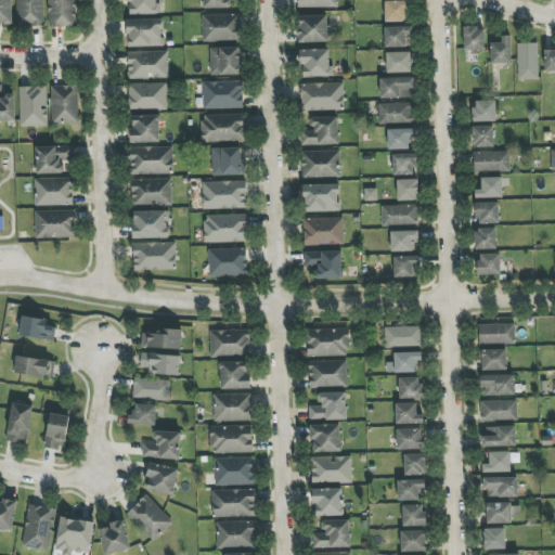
[(0,0),(0,24),(13,24),(11,0),(0,0)]
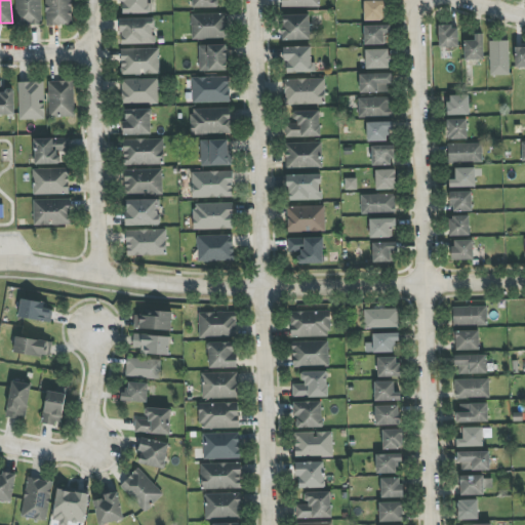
[(41,0),(15,0),(16,26),(42,25),(41,0)]
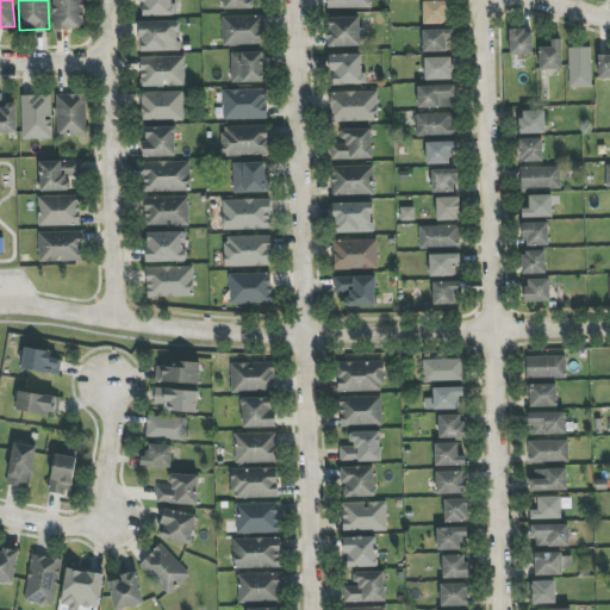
[(53,0),(54,30),(83,30),(82,0),(53,0)]
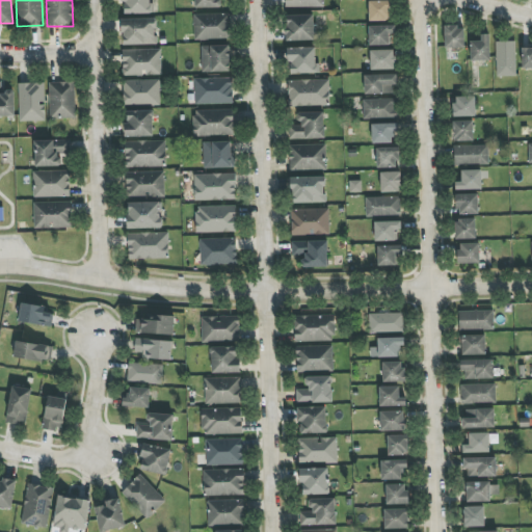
[(122,0),(123,14),(152,14),(151,0),(122,0)]
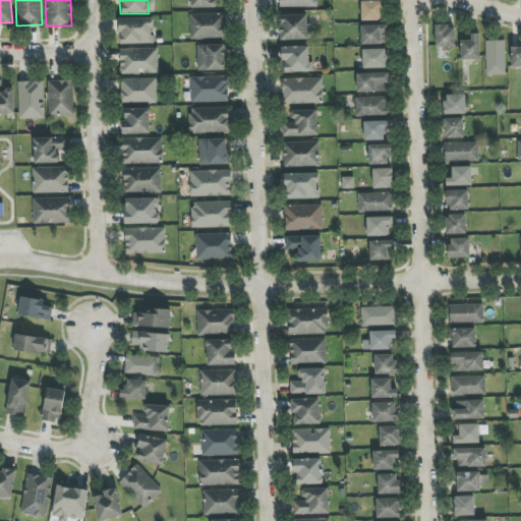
[(190,0),(190,8),(216,7),(216,0),(190,0)]
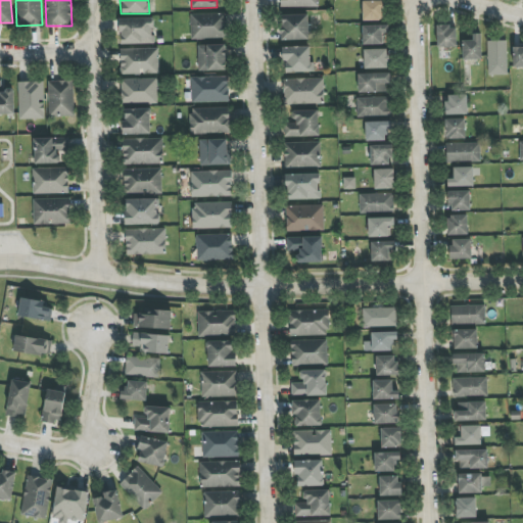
[(363,20),(383,20),(383,1),(363,1),(363,20)]
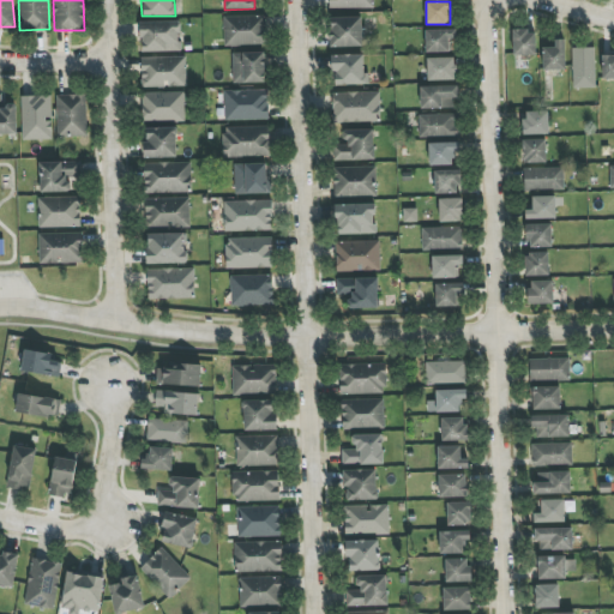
[(224,47),(265,44),(264,16),(223,17),(224,47)]
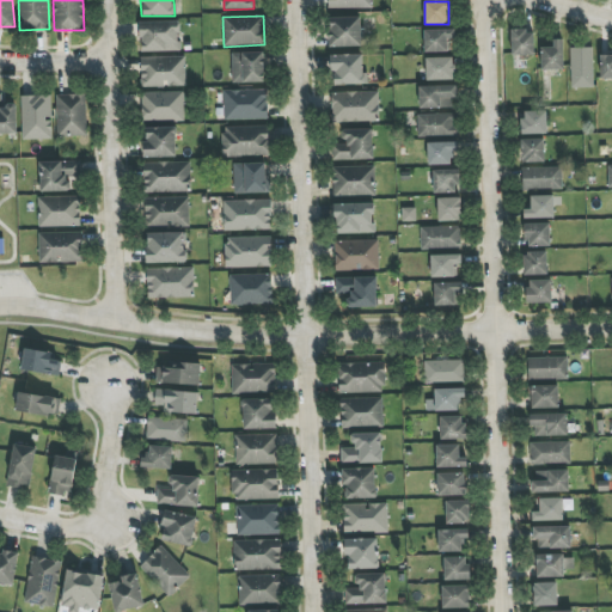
[(361,47),(361,17),(329,18),(330,48),(361,47)]
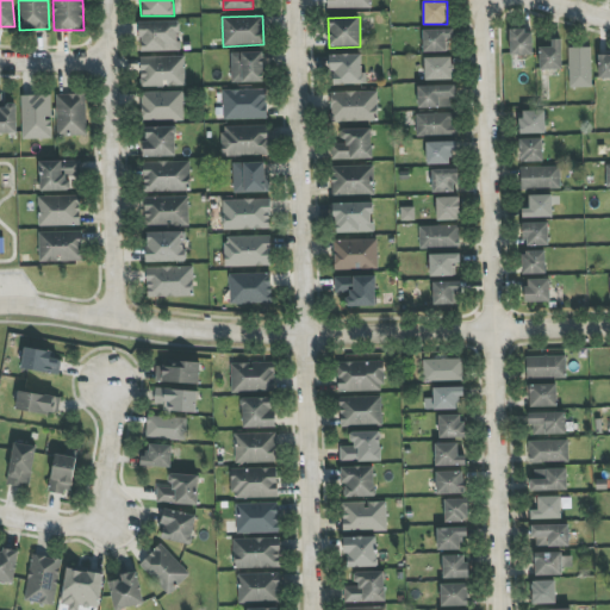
[(180,20),(139,22),(141,53),(180,51),(180,20)]
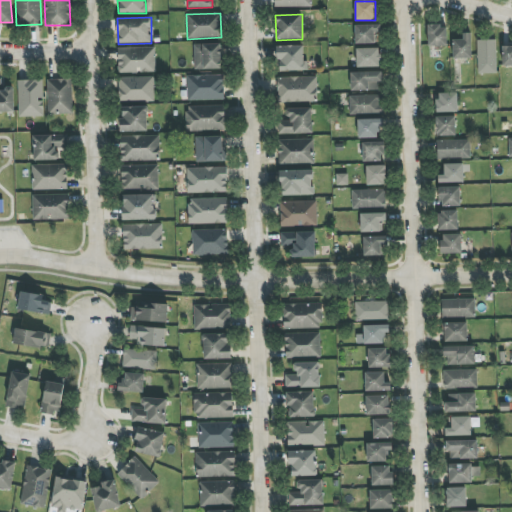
[(355,25),(355,44),(379,44),(378,25),(355,25)]
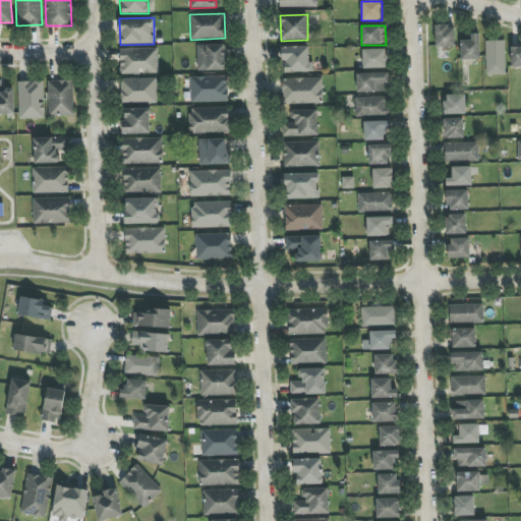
[(436,47),(455,47),(455,25),(436,25),(436,47)]
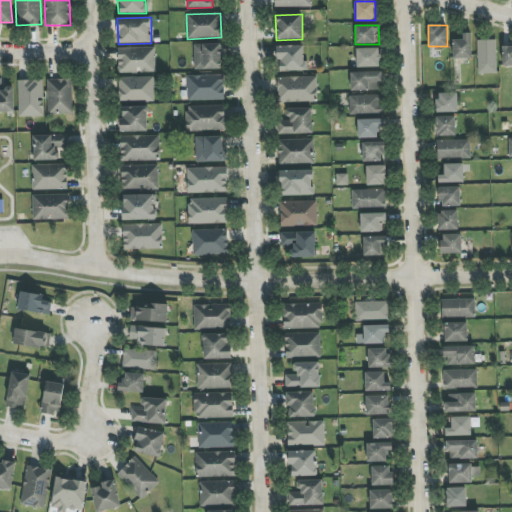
[(471,33),(463,33),(463,39),(453,39),(453,59),(471,58),(471,33)]
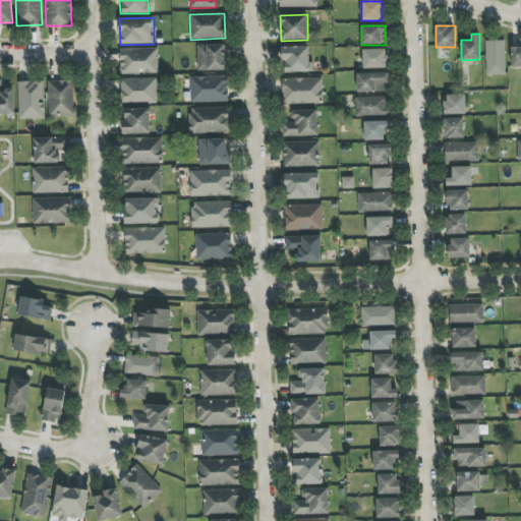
[(486,75),(506,74),(505,41),(485,41),(486,75)]
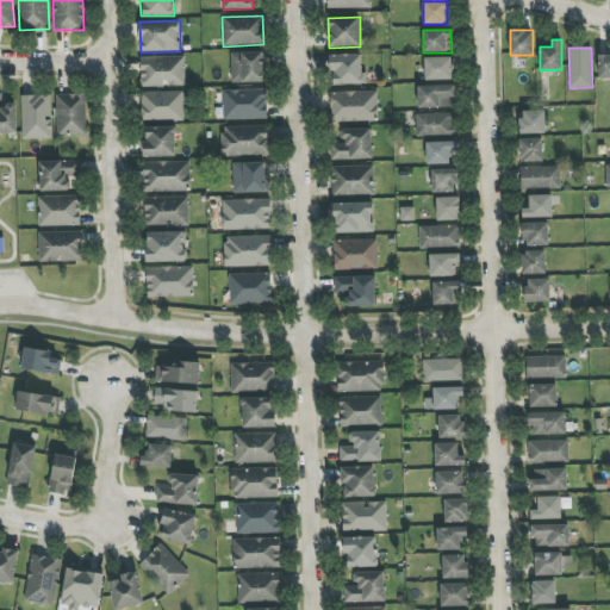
[(263,82),(262,53),(231,54),(232,83),(263,82)]
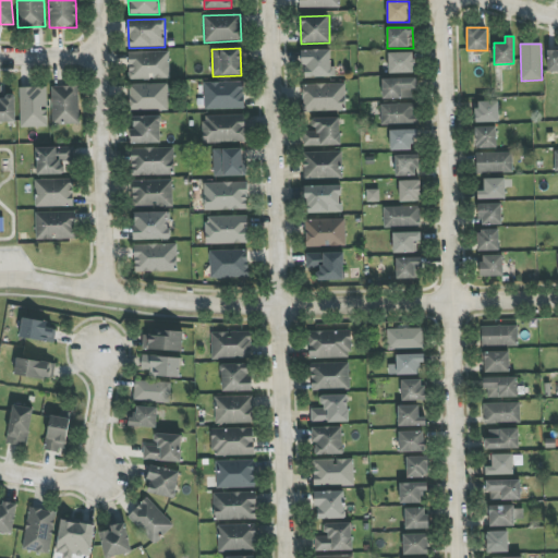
[(331,67),(330,49),(302,50),(303,79),(335,77),(335,67),(331,67)]
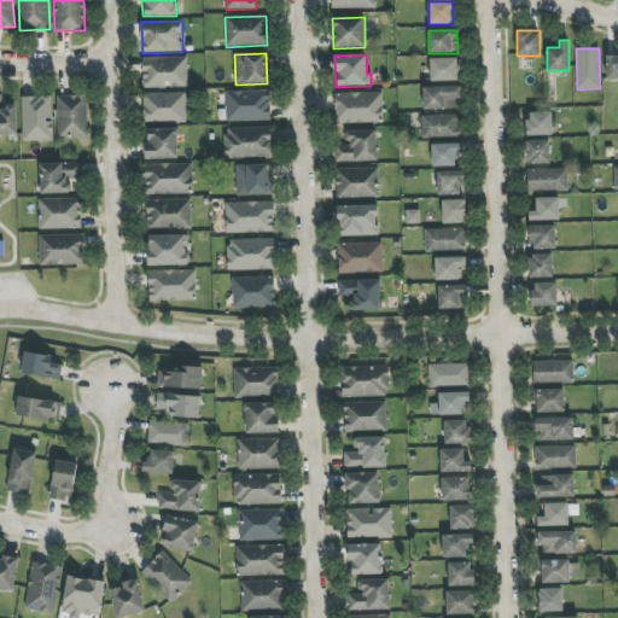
[(606,80),(617,79),(617,56),(606,56),(606,80)]
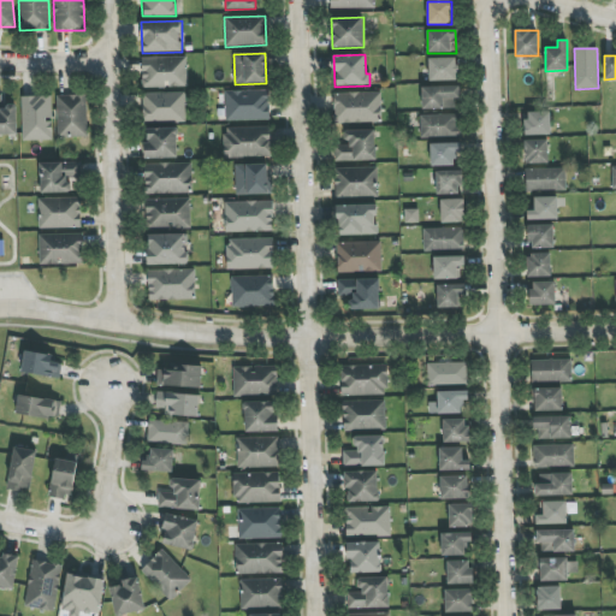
[(188,87),(187,57),(141,58),(142,88),(188,87)]
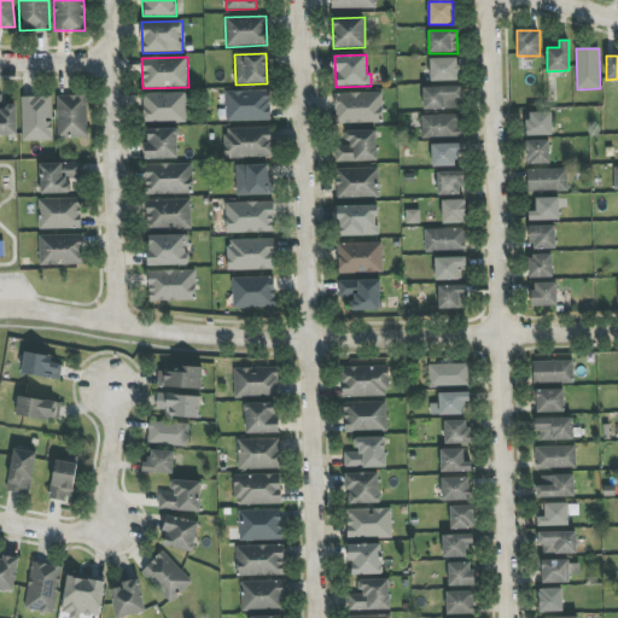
[(431,81),(459,81),(459,58),(430,58),(431,81)]
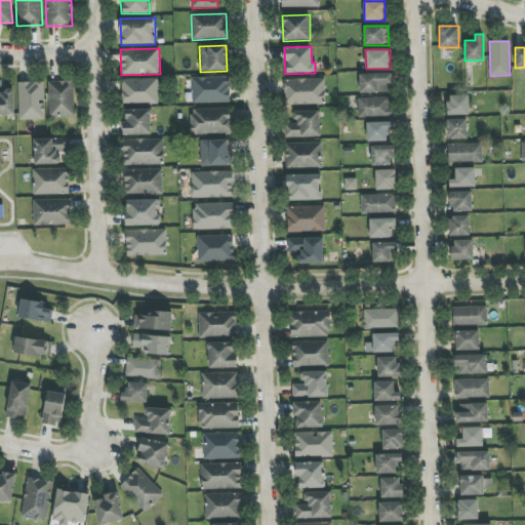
[(391,74),(360,74),(360,93),(392,92),(391,74)]
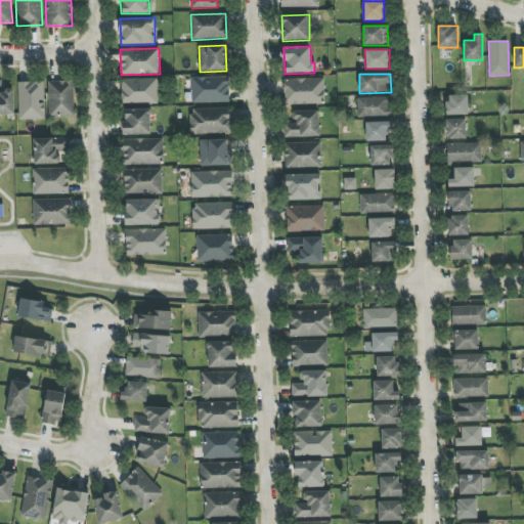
[(191,78),(191,103),(229,102),(229,77),(191,78)]
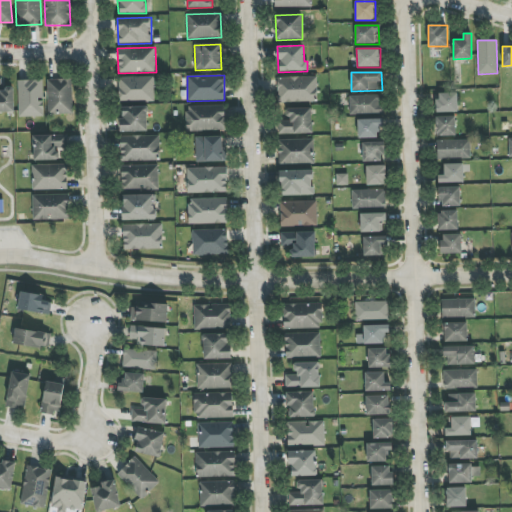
[(317,101),(317,76),(277,78),(278,103),(317,101)]
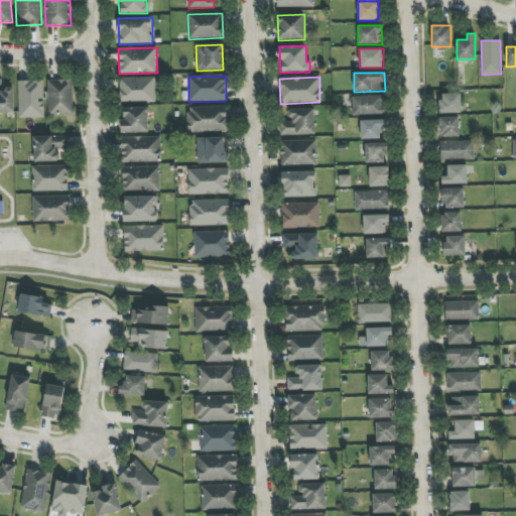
[(120,102),(155,101),(155,78),(119,78),(120,102)]
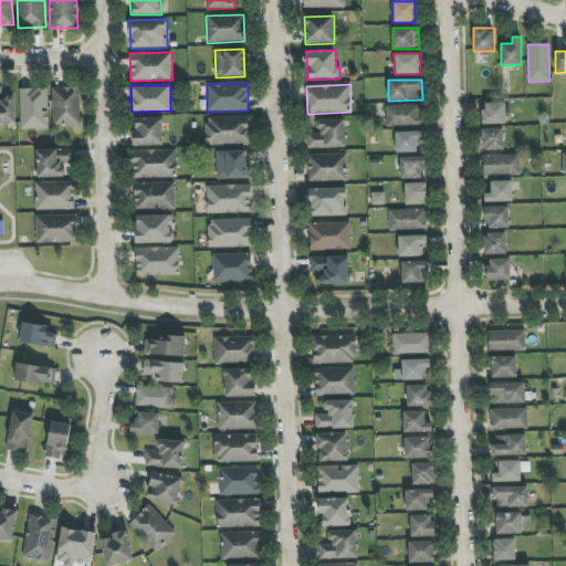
[(0,124),(16,124),(14,96),(2,96),(2,87),(0,86),(0,124)]
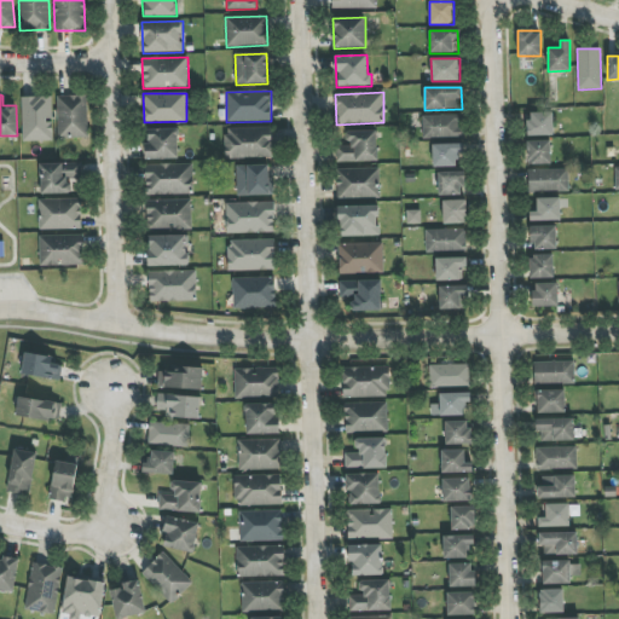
[(57,96),(58,138),(87,138),(87,96),(57,96)]
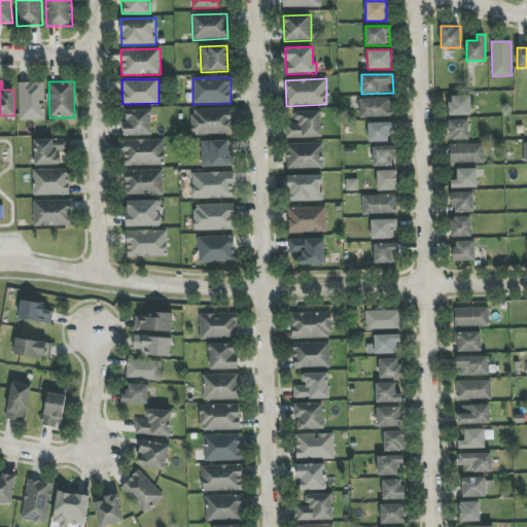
[(45,119),(44,82),(19,82),(20,120),(45,119)]
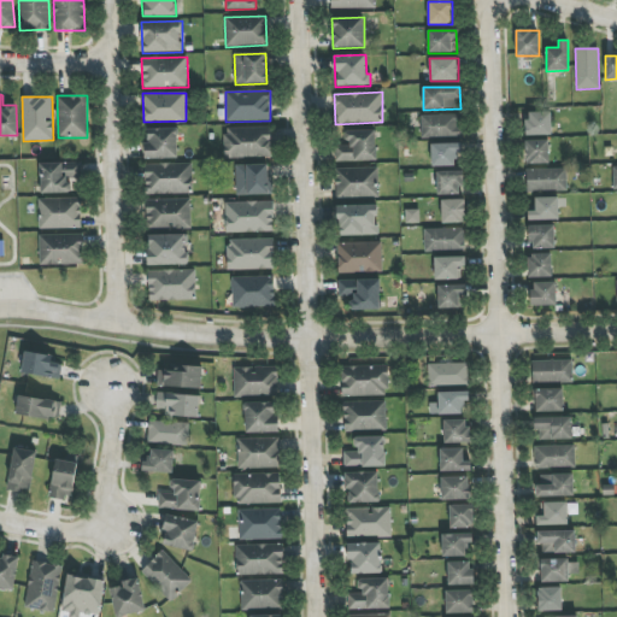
[(527,135),(551,135),(551,112),(526,112),(527,135)]
